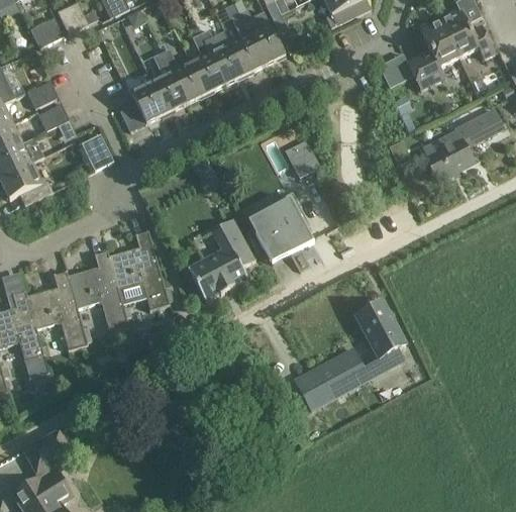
[(0,10),(17,2),(16,0),(0,0),(0,10)]
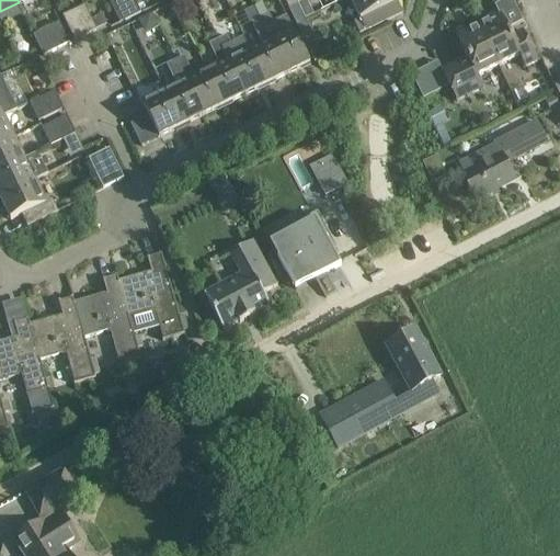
[(118,6),(125,19),(140,10),(139,8),(140,8),(136,0),(130,0),(118,6)]
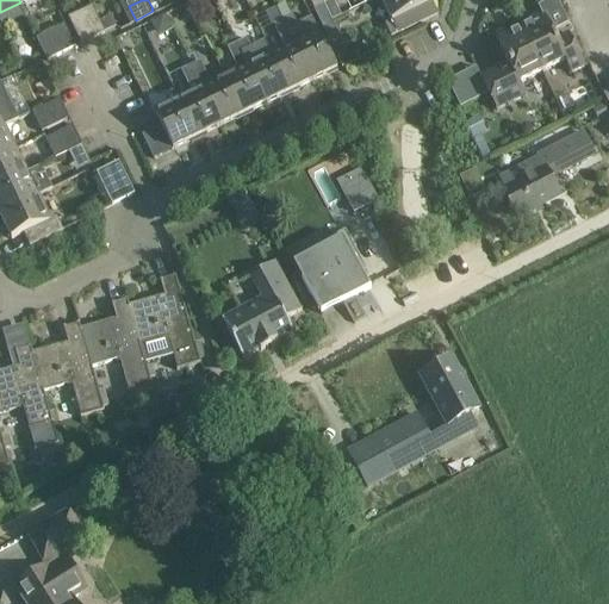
[(311,0),(322,22),(331,17),(341,12),(335,0),(323,0),(311,0)]
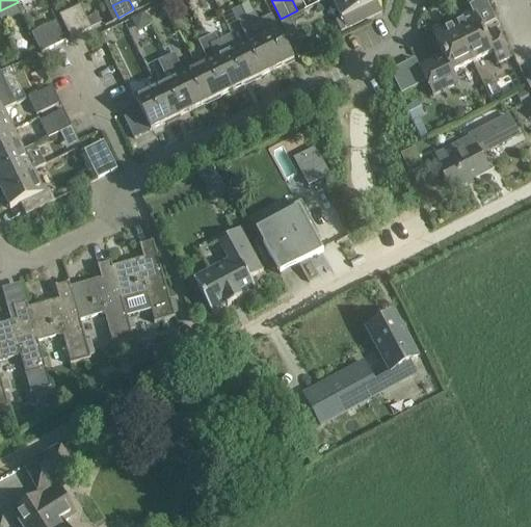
[(334,0),(341,15),(335,18),(340,29),(380,9),(376,0),(334,0)]
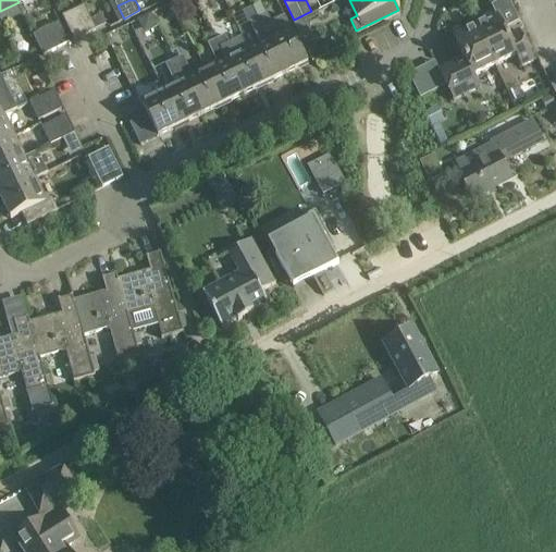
[(474,23),(493,61),(515,50),(521,62),(534,56),(519,26),(507,33),(504,25),(518,17),(509,0),(495,0),(491,2),(495,12),(474,23)]
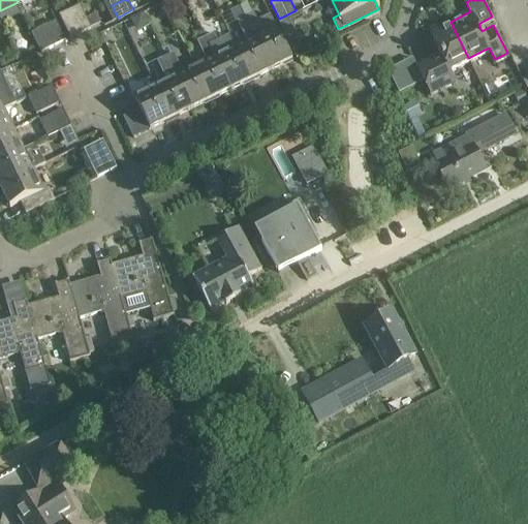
[(70,34),(90,24),(91,24),(87,14),(80,1),(59,10),(70,34)]
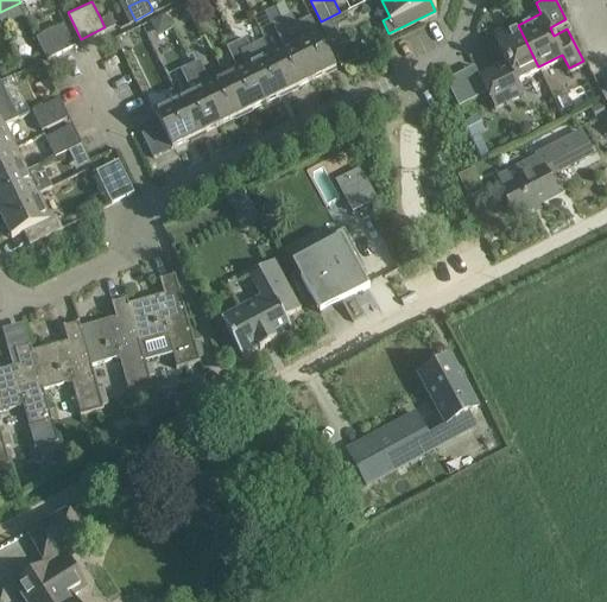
[(147,19),(156,36),(172,27),(164,11),(147,19)]
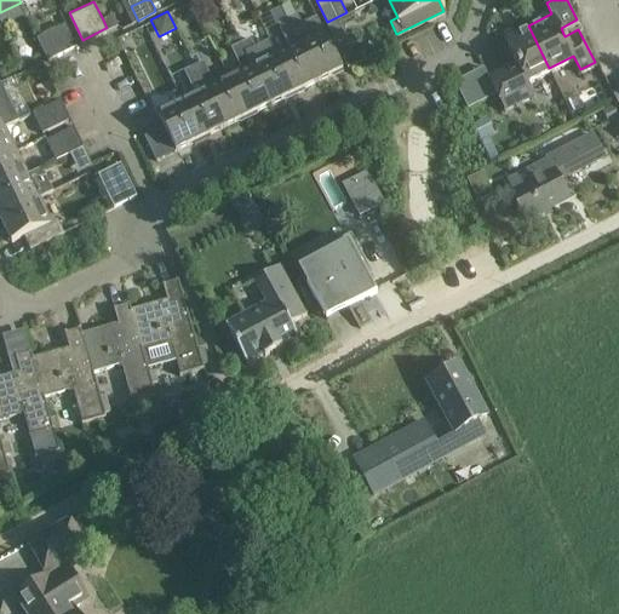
[(343,66),(324,26),(317,15),(303,22),(297,11),(286,17),(316,79),(343,66)]
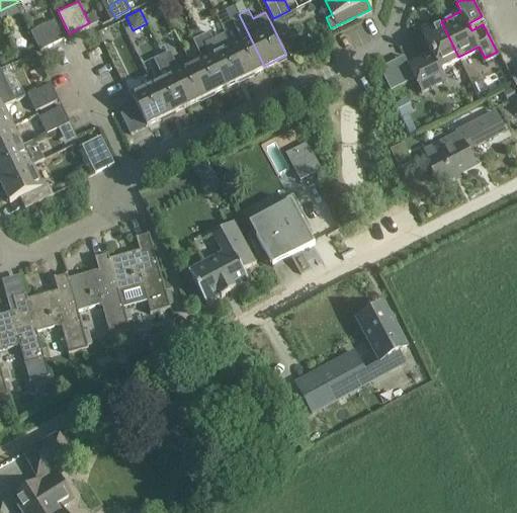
[(85,14),(89,23),(88,23),(88,24),(98,19),(93,10),(85,14)]
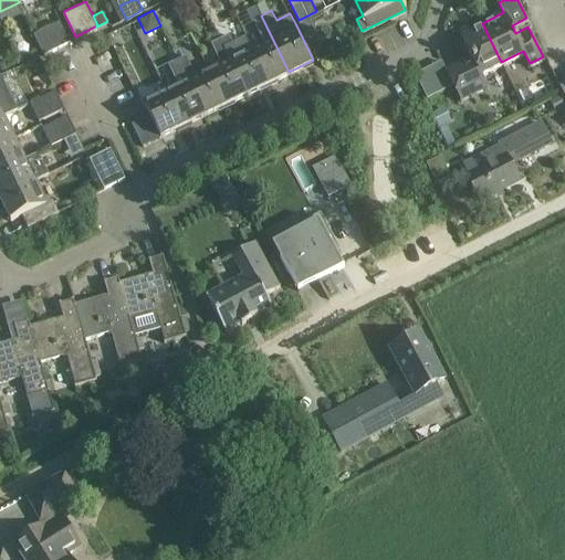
[(250,46),(268,82),(289,72),(261,16),(253,19),(263,40),(250,46)]
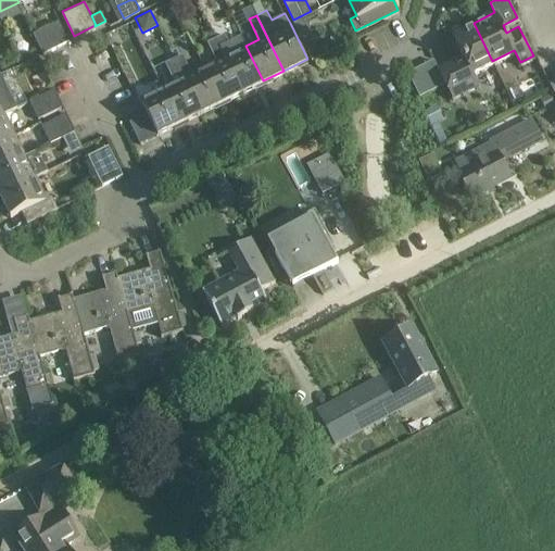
[(300,35),(310,30),(302,15),(293,20),(300,35)]
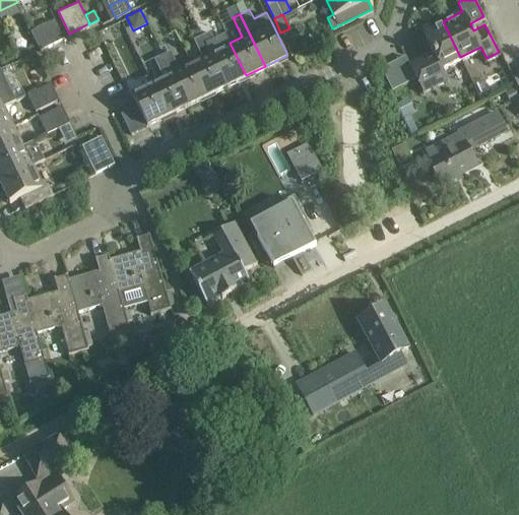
[(39,25),(30,29),(40,48),(48,44),(63,36),(54,18),(39,25)]
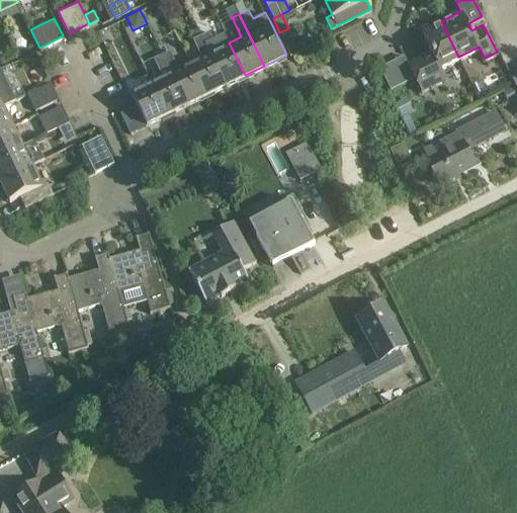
[(421,89),(445,77),(440,66),(458,57),(441,21),(421,30),(431,50),(408,62),(421,89)]
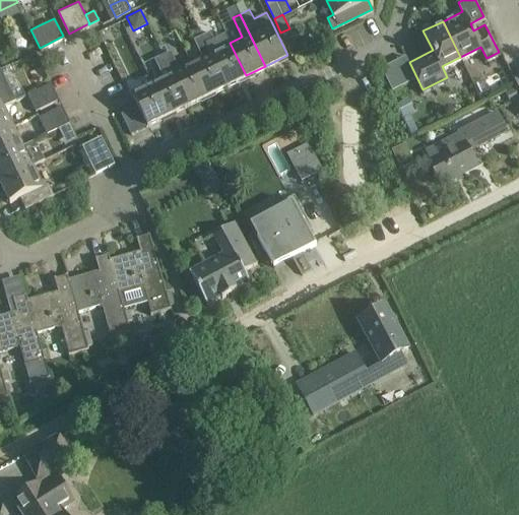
[(201,34),(225,85),(246,75),(230,43),(223,30),(213,36),(210,28),(201,34)]
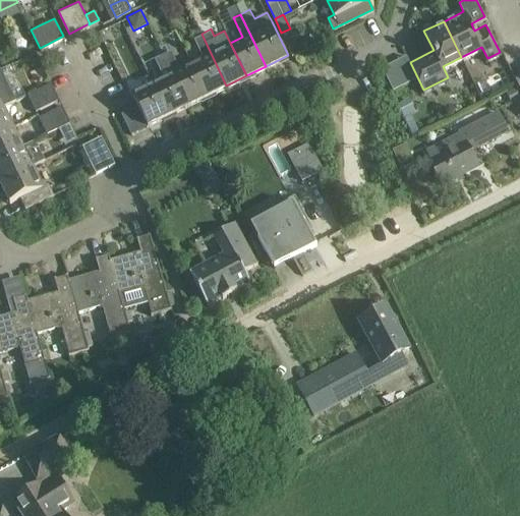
[(190,61),(207,95),(226,86),(201,34),(194,37),(204,55),(190,61)]
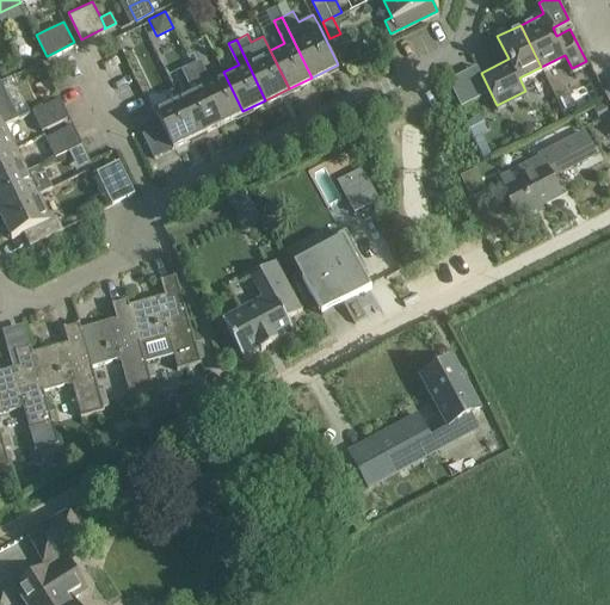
[(201,56),(190,62),(220,123),(242,111),(223,72),(211,78),(201,56)]
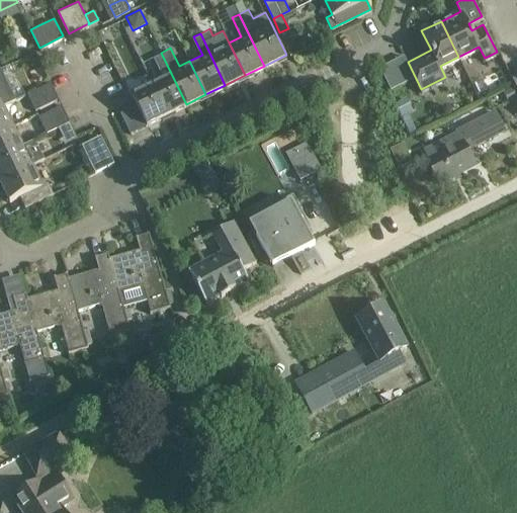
[(161,53),(154,56),(163,74),(150,80),(166,113),(186,104),(161,53)]
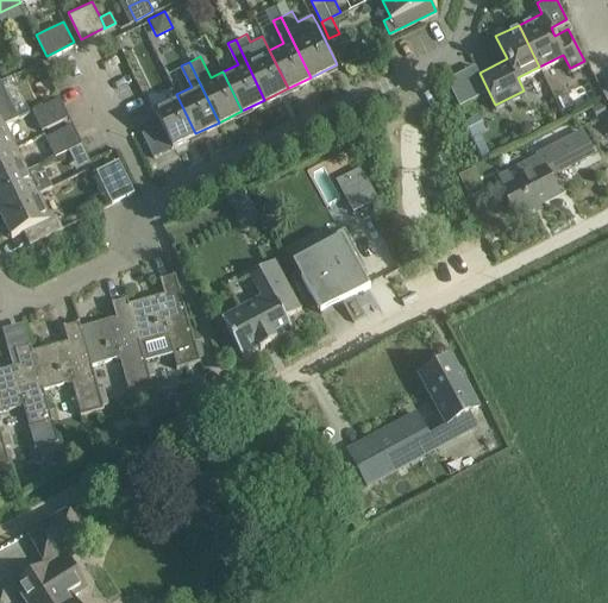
[(0,123),(5,120),(5,121),(18,115),(0,79),(0,123)]
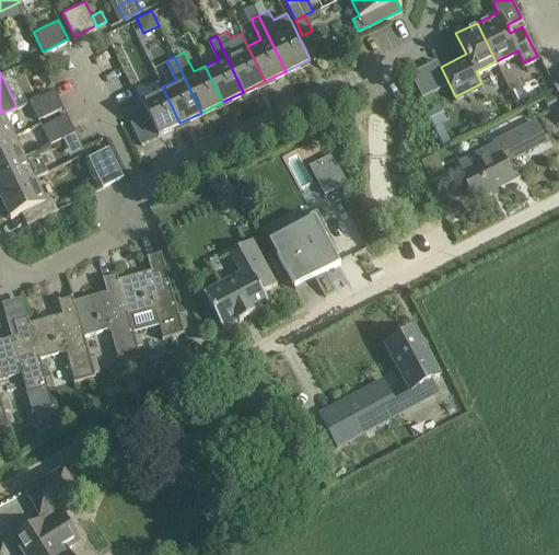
[(55,87),(30,100),(38,117),(63,105),(55,87)]
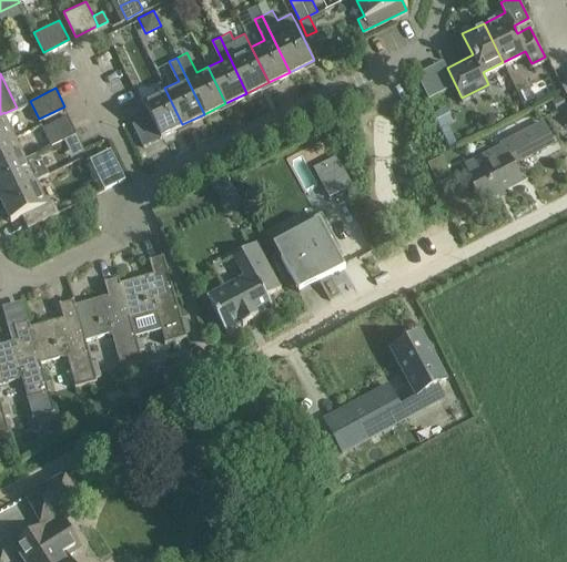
[(164,88),(143,99),(150,112),(132,121),(142,143),(158,135),(161,134),(182,124),(164,88)]
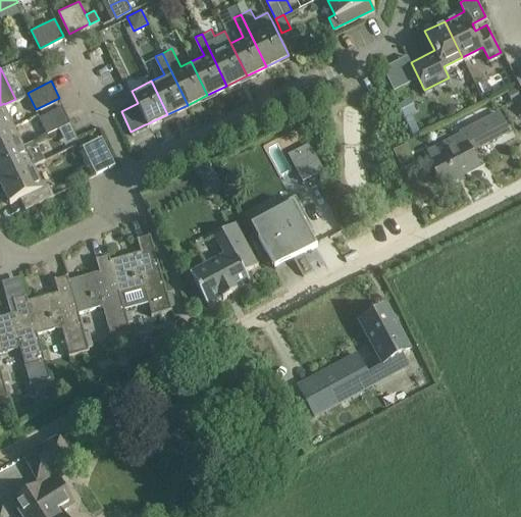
[(514,87),(506,91),(511,101),(520,97),(514,87)]
